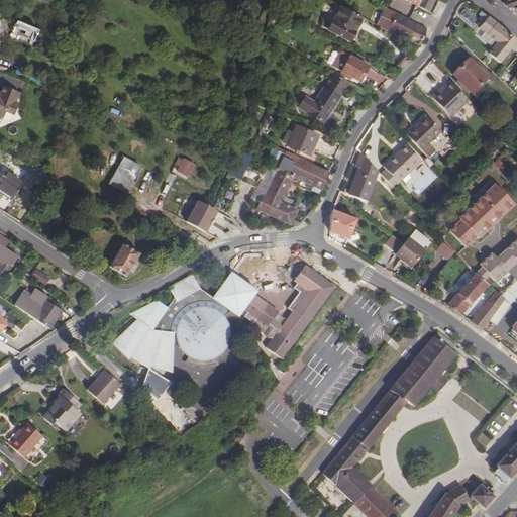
[(434,0),(419,0),(417,6),(428,12),(434,0)]
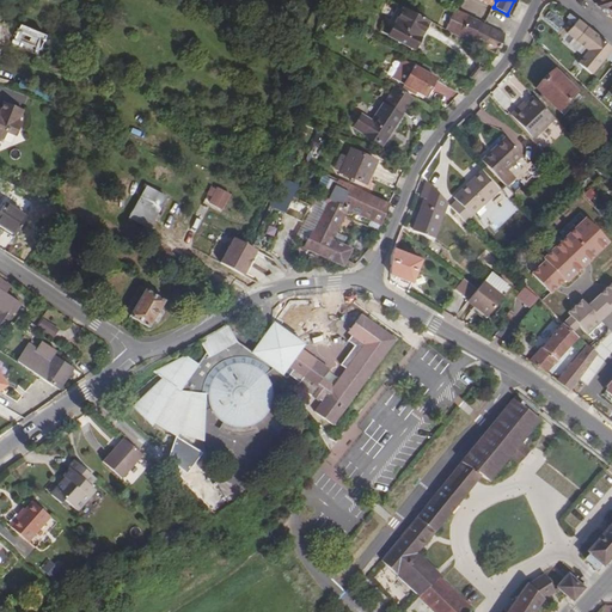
[(611,0),(601,0),(598,5),(611,17),(611,0)]
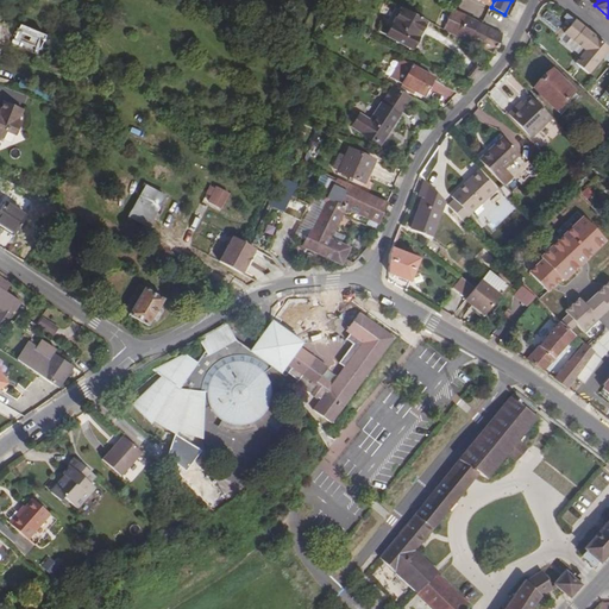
[(381,32),(387,36),(402,7),(396,5),(381,32)]
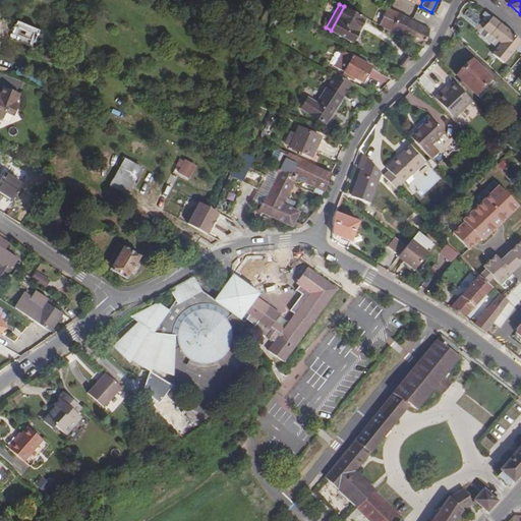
[(352,42),(364,18),(344,6),(331,31),(352,42)]
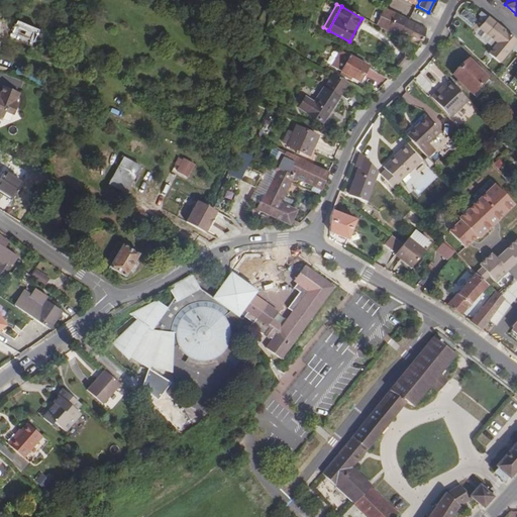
[(416,24),(384,8),(376,25),(408,40),(416,24)]
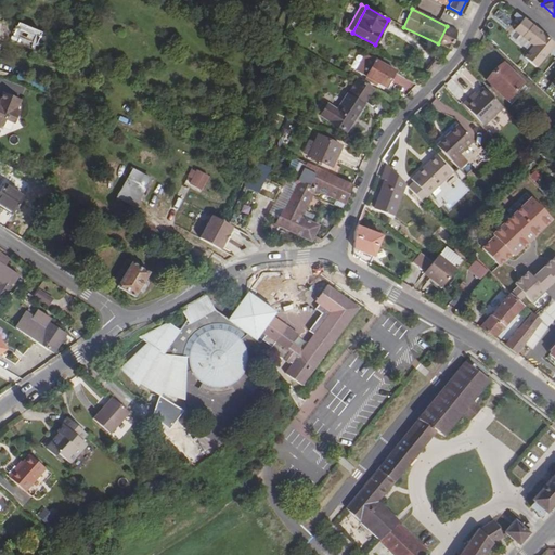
[(545,37),(526,20),(516,31),(536,48),(526,60),(538,69),(554,49),(543,40),(545,37)]
